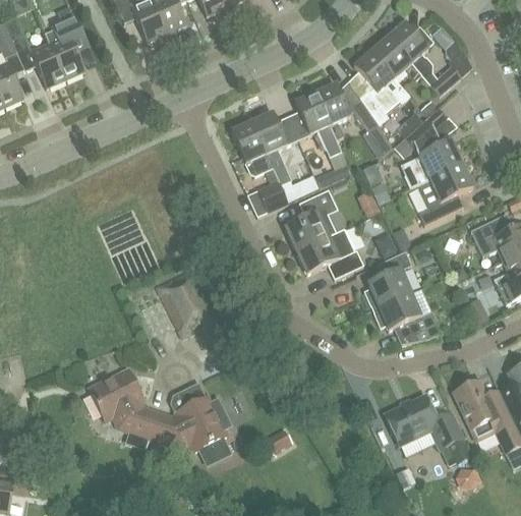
[(168,38),(152,0),(141,0),(130,5),(147,41),(156,37),(158,42),(168,38)]
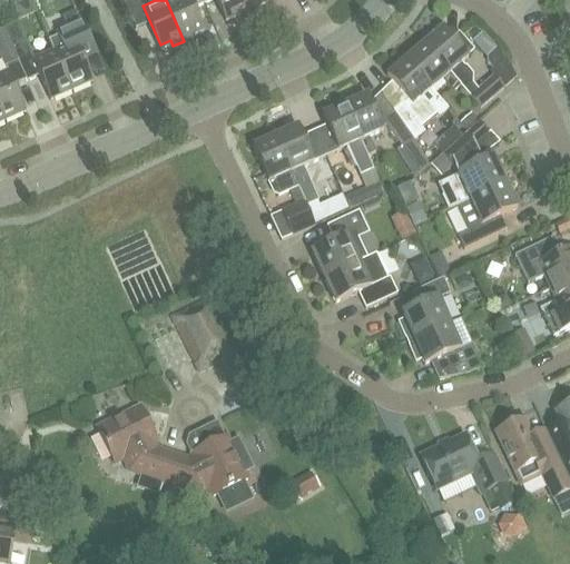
[(166,0),(184,41),(194,36),(192,30),(203,26),(193,2),(198,0),(166,0)]
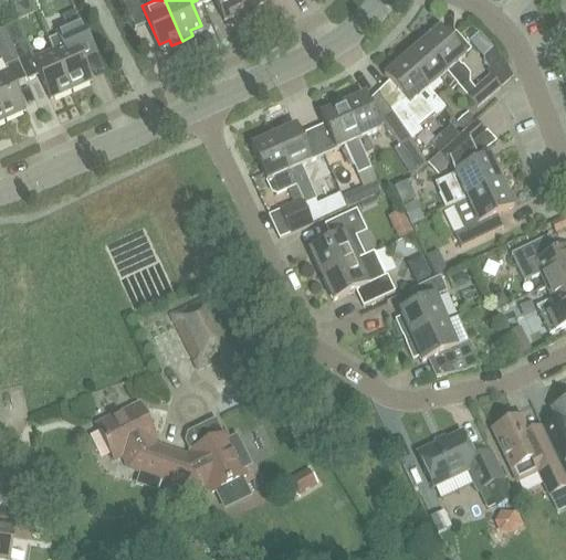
[(216,0),(223,16),(234,11),(237,16),(248,11),(242,0),(216,0)]
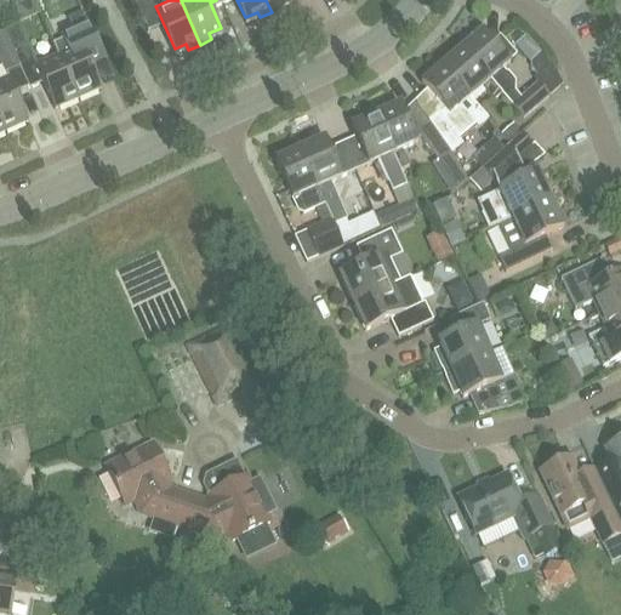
[(266,0),(272,12),(283,7),(280,1),(284,0),(266,0)]
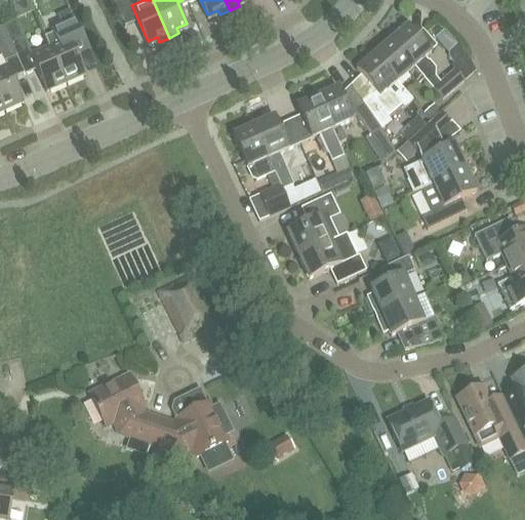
[(44,33),(48,42),(66,79),(85,70),(77,52),(89,47),(84,35),(69,6),(57,12),(62,22),(51,27),(52,30),(44,33)]
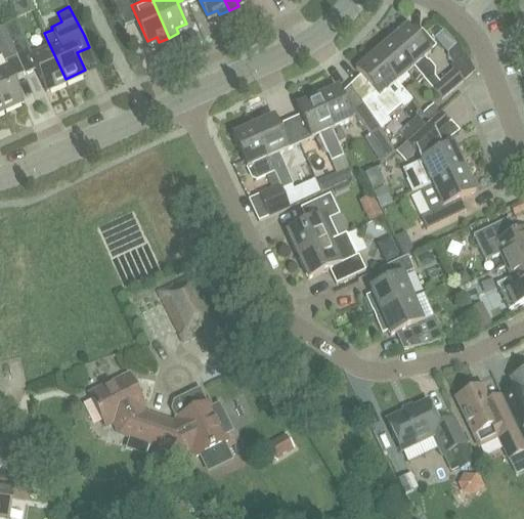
[(424,54),(430,49),(406,22),(389,37),(422,75),(442,97),(464,78),(452,67),(439,79),(434,74),(435,65),(428,57),(427,57),(424,54)]
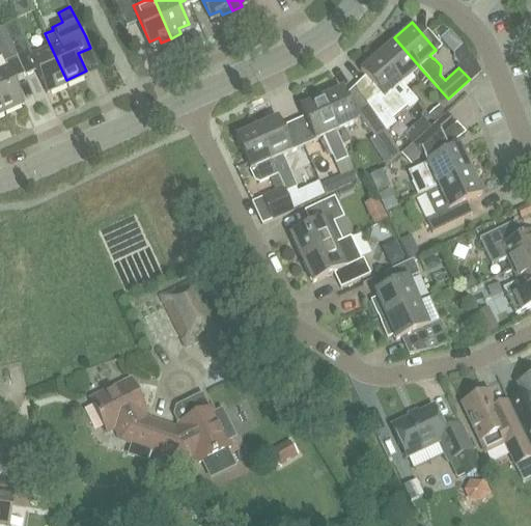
[(0,48),(4,57),(16,52),(10,39),(3,23),(0,24),(0,48)]
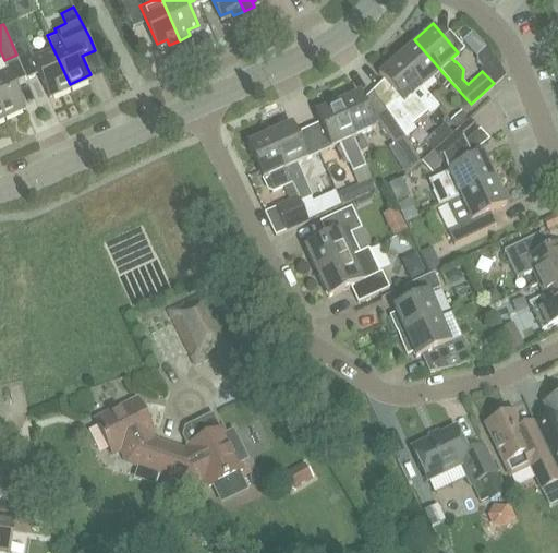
[(23,36),(11,41),(16,55),(17,56),(29,50),(23,36)]
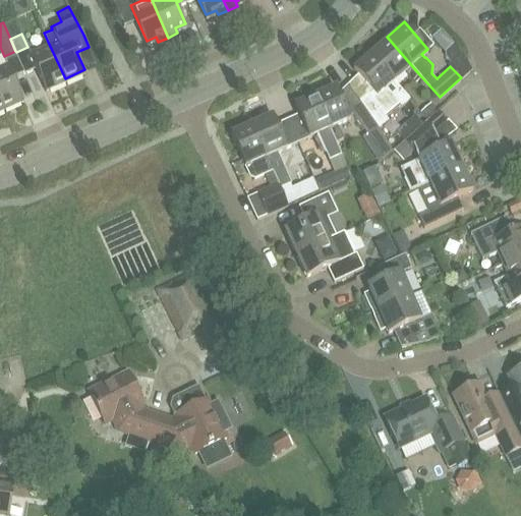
[(370,51),(394,77),(404,69),(413,80),(419,74),(387,37),(370,51)]
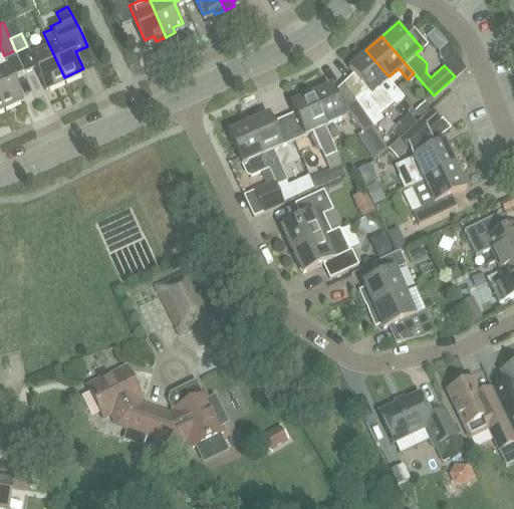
[(64,77),(47,41),(28,50),(45,86),(64,77)]
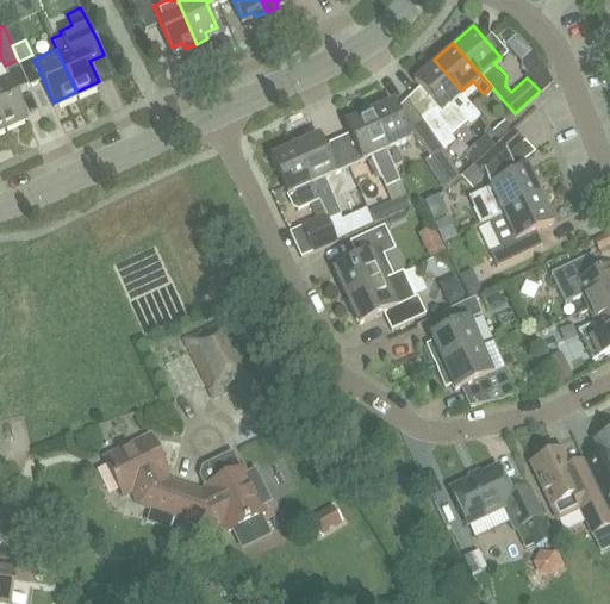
[(414,76),(436,103),(419,114),(424,119),(442,145),(454,137),(449,131),(467,118),(470,122),(479,113),(461,91),(434,60),(414,76)]
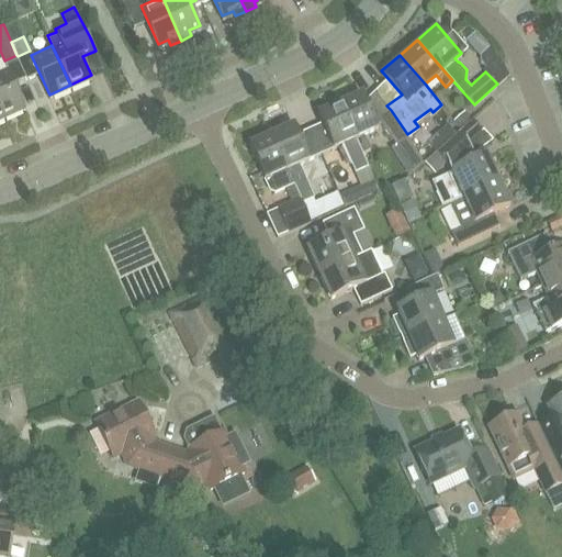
[(0,68),(0,106),(4,114),(25,104),(7,65),(0,68)]
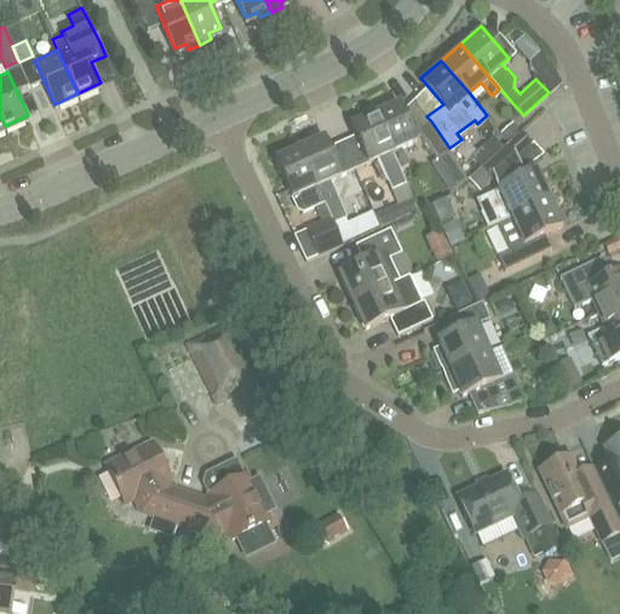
[(374,110),(399,165),(408,160),(401,144),(417,138),(399,99),(374,110)]
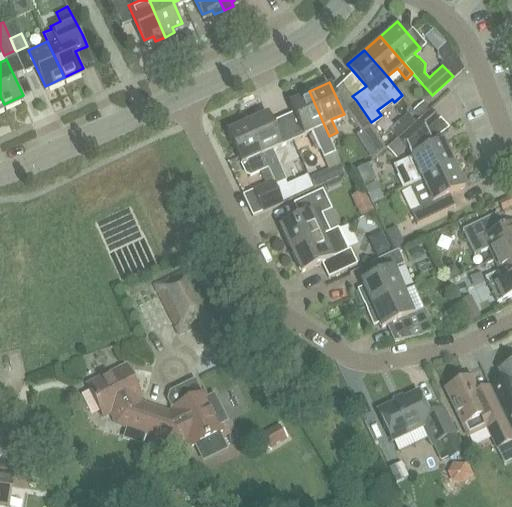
[(289,100),(303,132),(311,128),(323,154),(335,149),(329,136),(309,91),(289,100)]
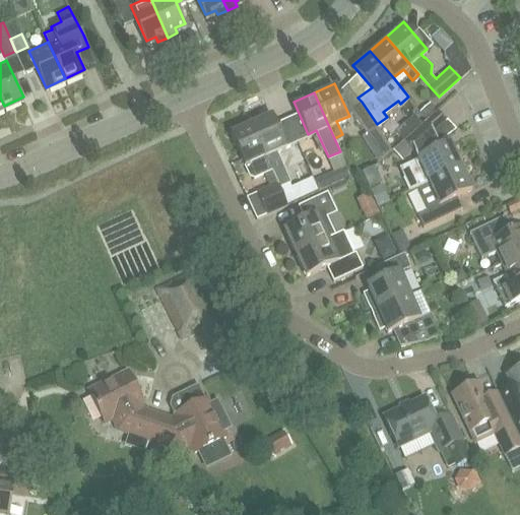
[(367,131),(377,124),(362,102),(351,109),(367,131)]
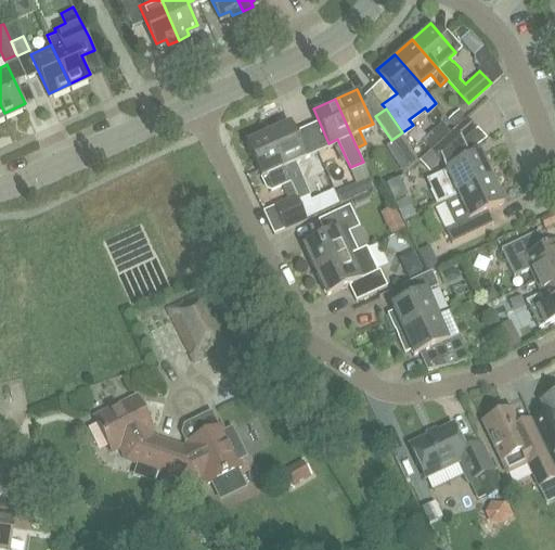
[(491,175),(480,150),(468,155),(461,140),(476,126),(465,115),(430,149),(441,161),(442,160),(446,166),(431,173),(435,180),(433,188),(438,200),(443,197),(491,175)]
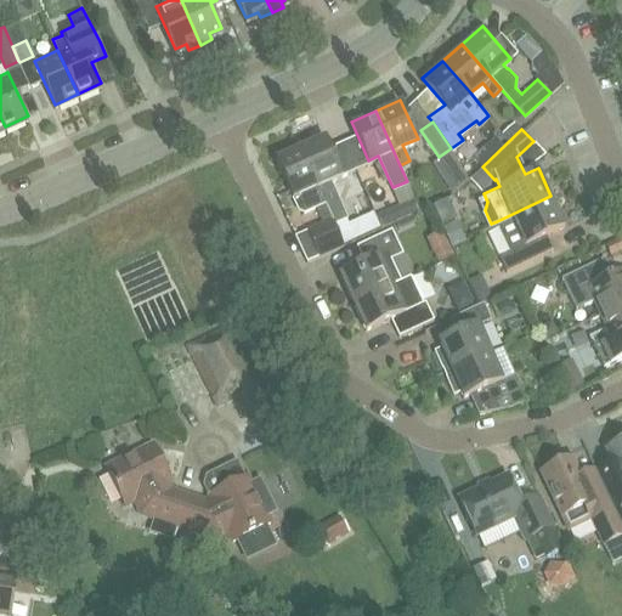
[(324,134),(300,145),(333,220),(348,214),(331,177),(341,173),(324,134)]
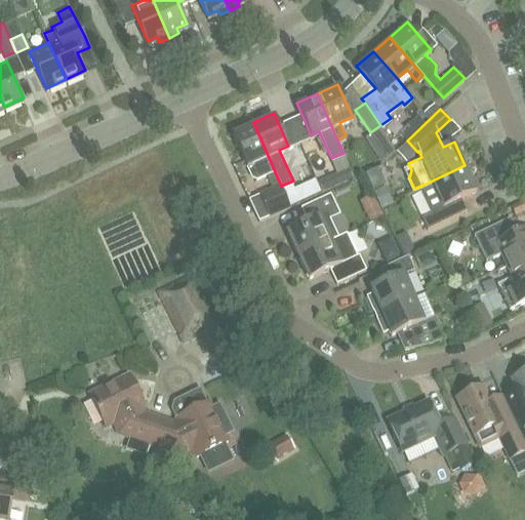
[(253,122),(232,131),(252,174),(256,175),(266,171),(276,193),(264,199),(269,212),(289,204),(281,186),(253,122)]
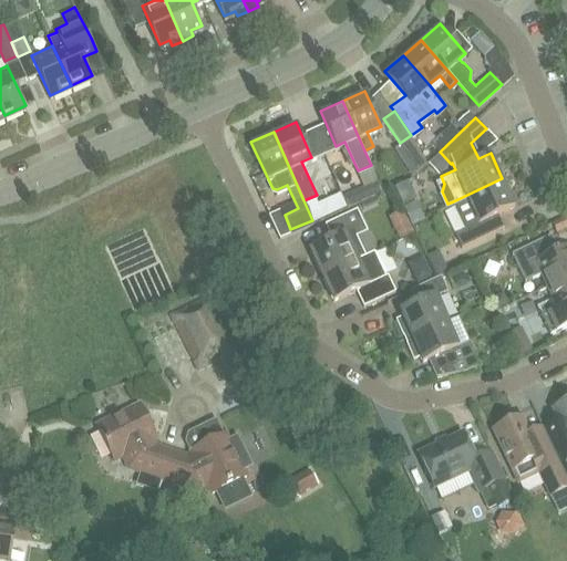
[(514,203),(502,178),(453,201),(464,226),(454,230),(461,243),(497,227),(492,214),(514,203)]
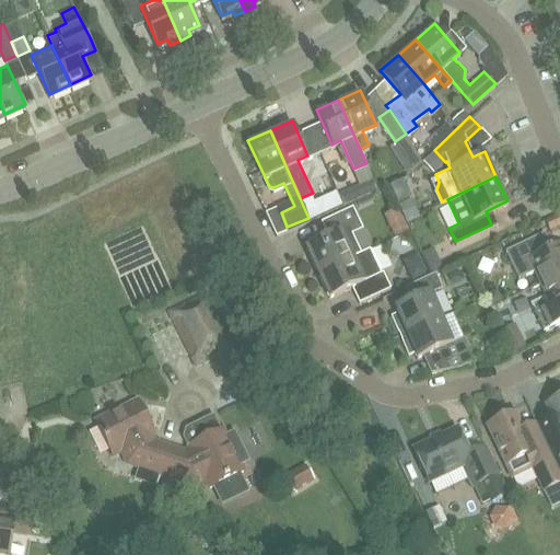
[(371,192),(356,199),(359,205),(374,198),(371,192)]
